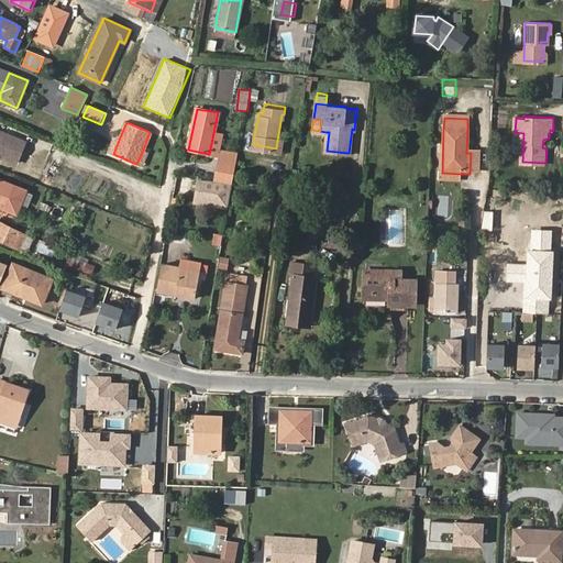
[(0,131),(0,155),(17,163),(25,142),(0,131)]
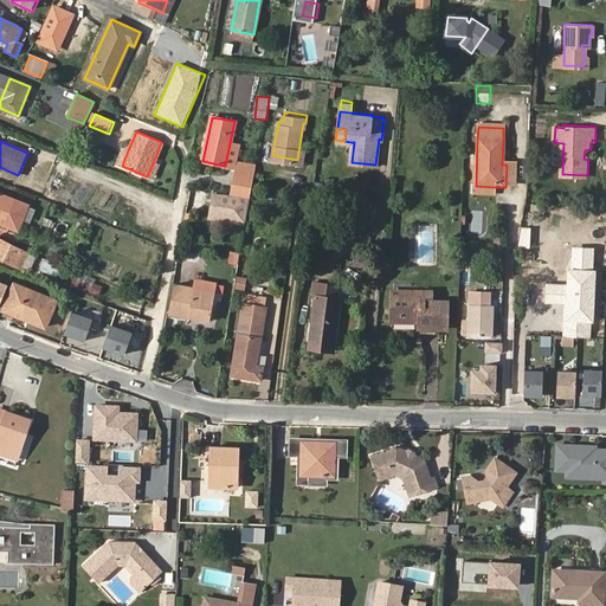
[(117,163),(122,166),(128,150),(123,149),(117,163)]
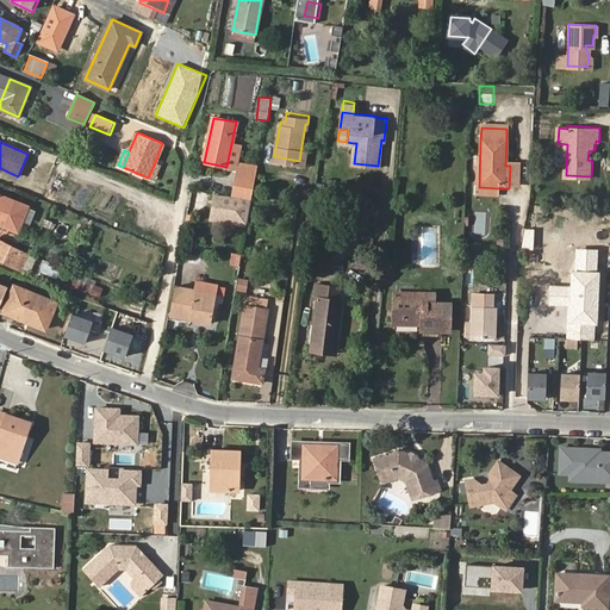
[(160,163),(155,162),(148,178),(154,180),(160,163)]
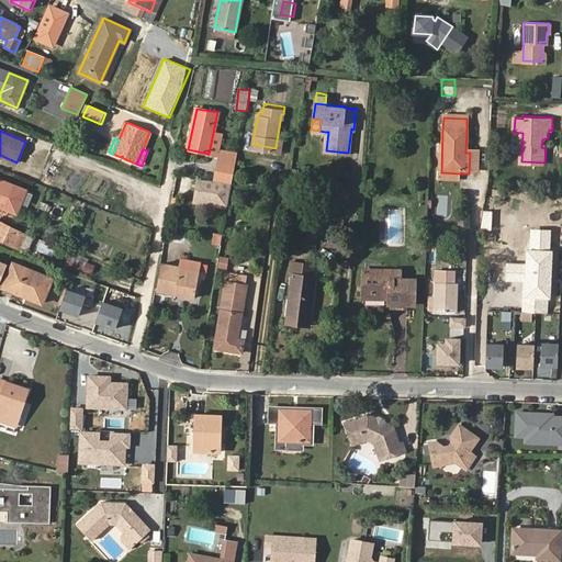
[(216,159),(234,161),(236,152),(218,149),(216,159)]
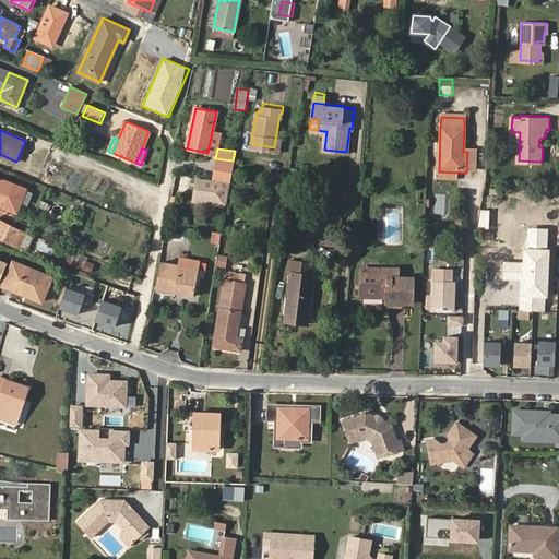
[(215,158),(213,178),(229,180),(233,161),(215,158)]
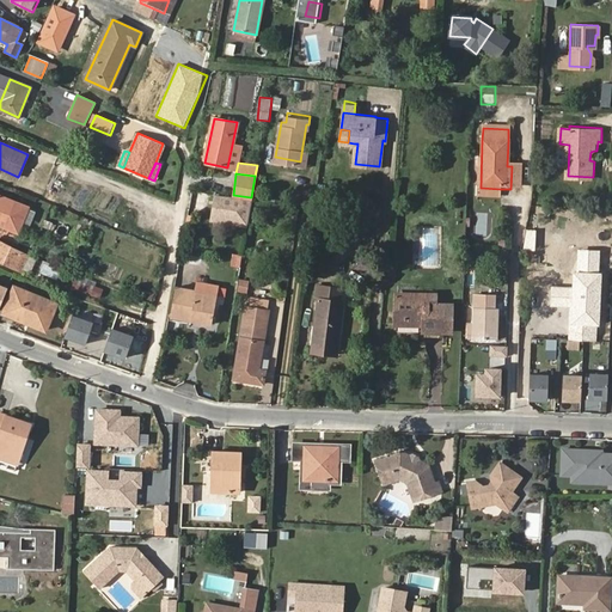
[(499,197),(500,189),(481,188),(481,197),(499,197)]
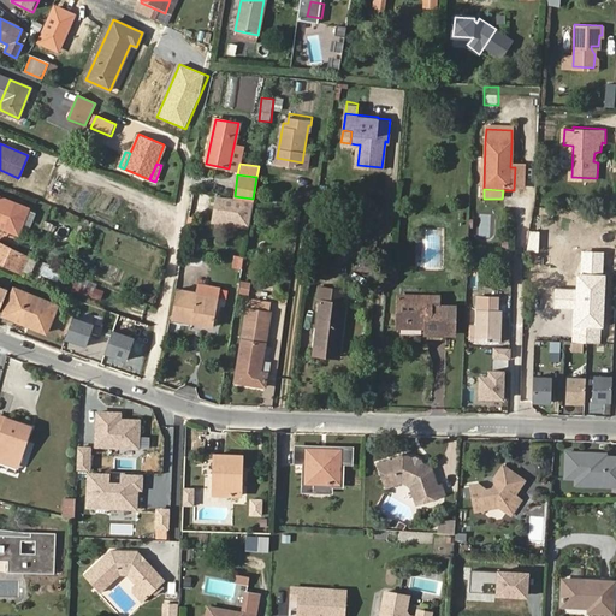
[(13,202),(0,197),(0,225),(4,227),(17,232),(27,208),(13,202)]
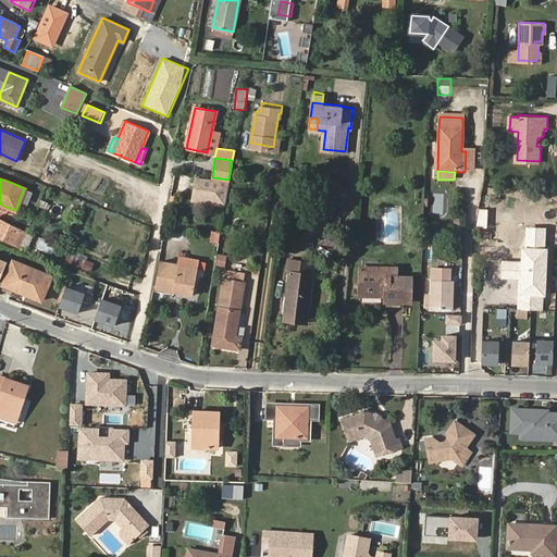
[(210,192),(222,193),(223,182),(211,181),(210,192)]
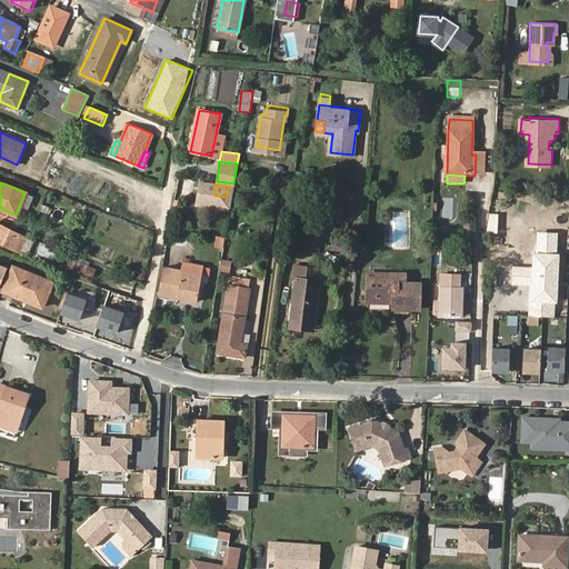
[(27,238),(0,225),(0,242),(19,253),(20,250),(26,253),(31,241),(27,238)]
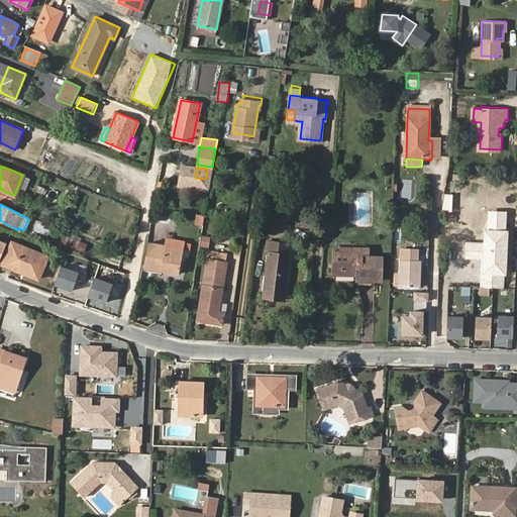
[(372,226),(373,211),(352,210),(351,225),(372,226)]
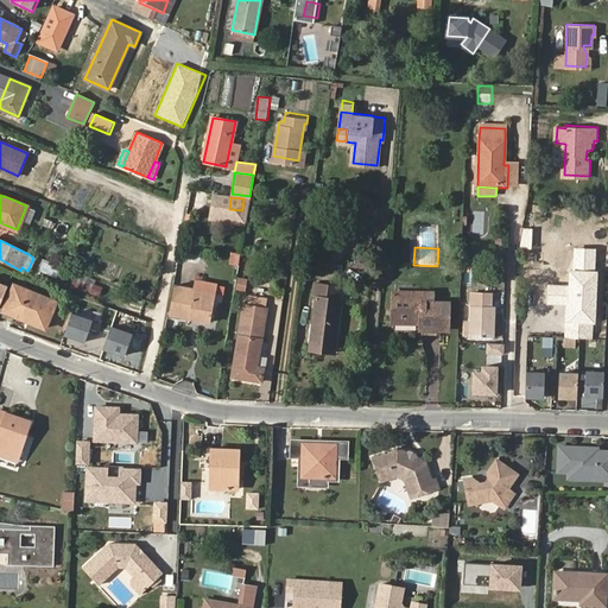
[(597,248),(574,247),(572,286),(546,285),(546,304),(567,305),(565,336),(594,337),(597,248)]
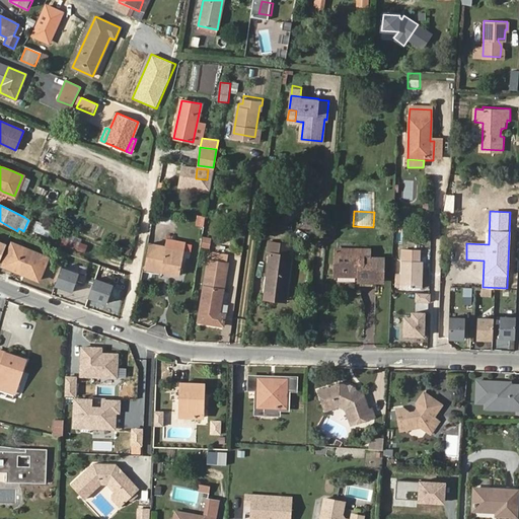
[(48,227),(36,222),(33,231),(44,235),(48,227)]
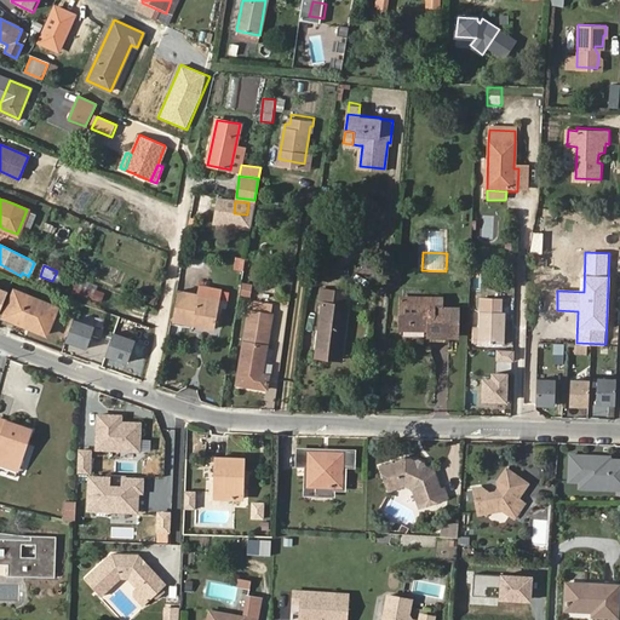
[(74,292),(101,300),(103,293),(76,283),(74,292)]
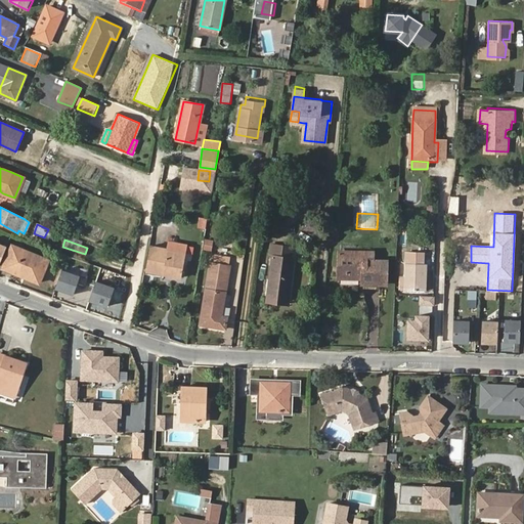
[(289,298),(292,276),(288,276),(291,258),(292,246),(271,244),(269,255),(273,256),(268,296),(289,298)]
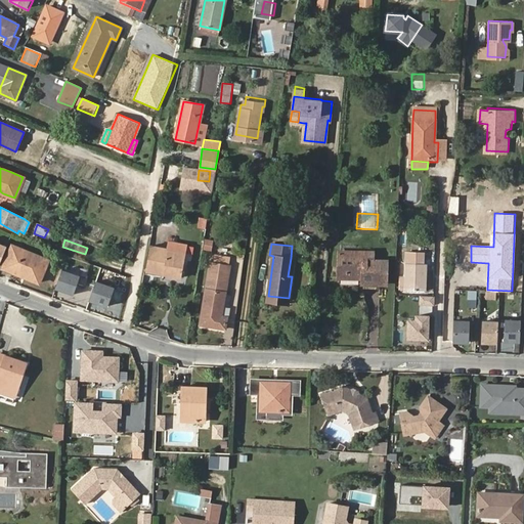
[(149,245),(144,267),(160,271),(161,268),(168,269),(167,272),(172,273),(175,250),(149,245)]
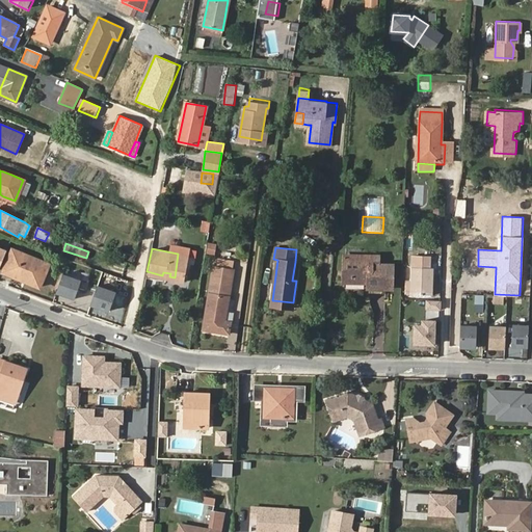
[(48,265),(12,249),(2,271),(40,287),(48,265)]
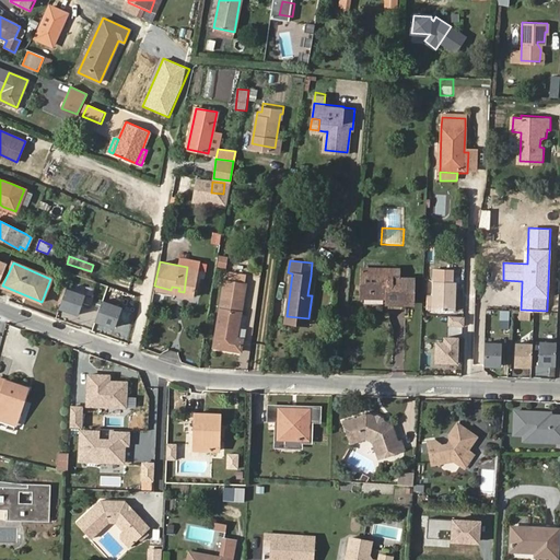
[(196,269),(187,267),(184,292),(190,294),(196,269)]
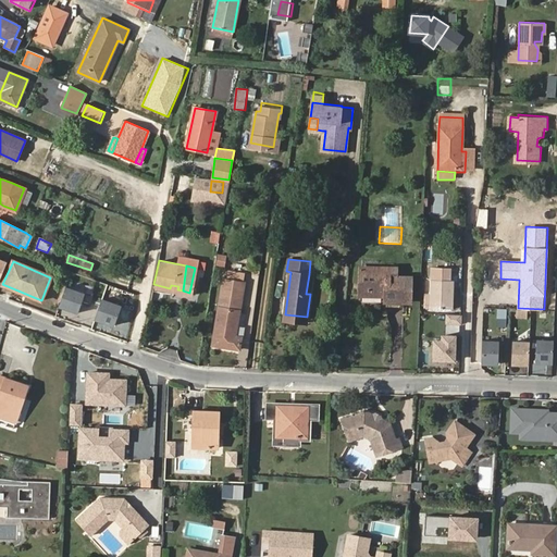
[(374,274),(360,273),(360,295),(386,296),(386,307),(408,308),(408,279),(396,277),(396,269),(388,269),(375,268),(374,274)]
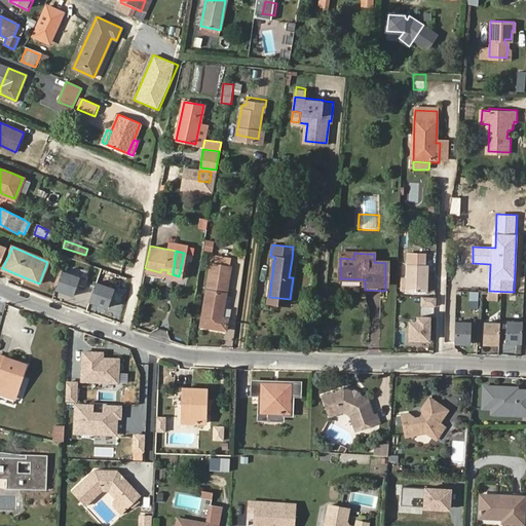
[(408,253),(407,278),(407,291),(426,292),(428,265),(424,265),(424,253),(408,253)]
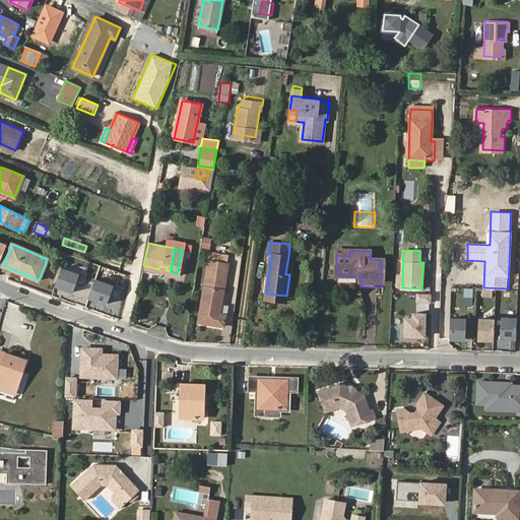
[(224,321),(226,310),(220,309),(224,278),(228,260),(210,257),(206,275),(199,316),(224,321)]
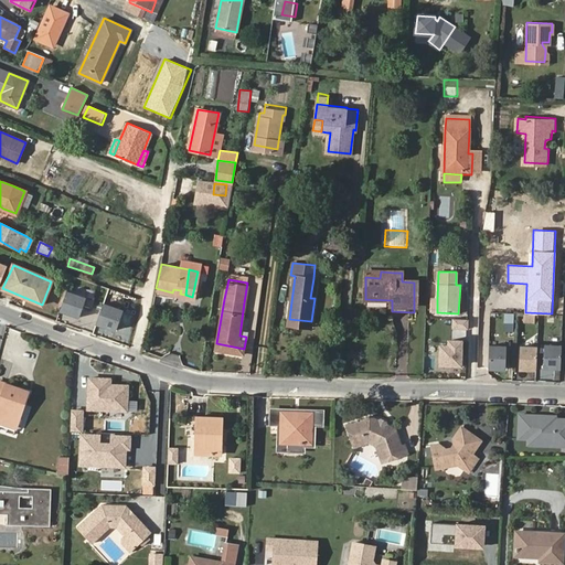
[(78,318),(86,298),(66,291),(59,311),(78,318)]
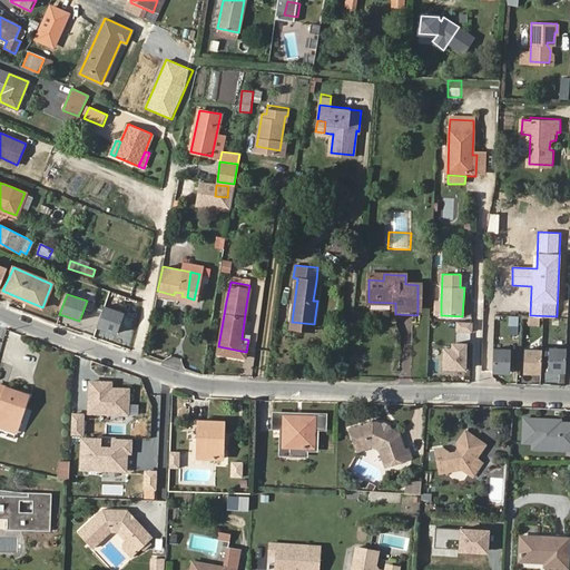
[(116,333),(123,313),(104,306),(97,326),(116,333)]
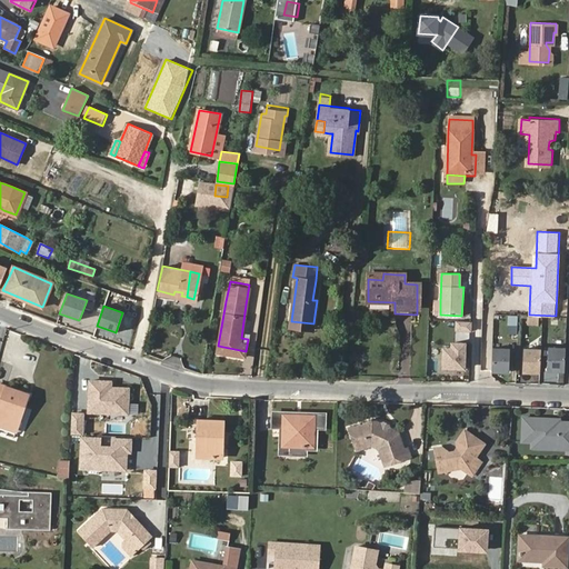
[(518,318),(509,317),(509,327),(517,328),(518,318)]
